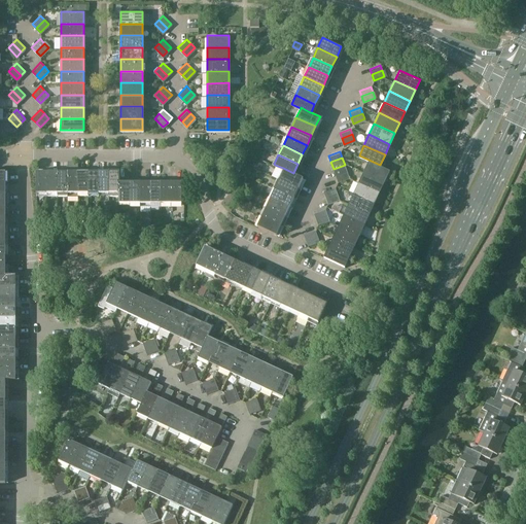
[(254,159),(251,165),(258,169),(261,163),(254,159)]
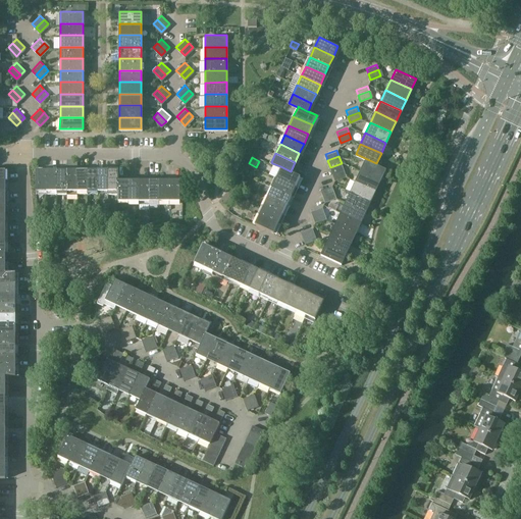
[(385,167),(376,163),(365,158),(360,168),(380,177),(385,167)]
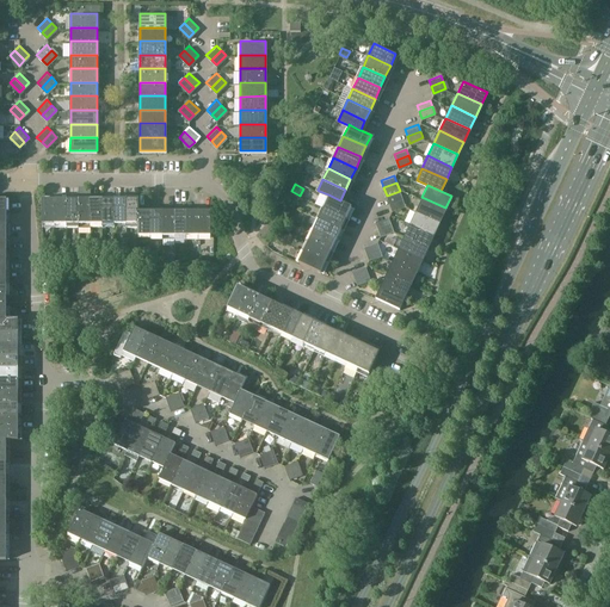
[(319,191),(314,202),(324,205),(345,216),(351,205),(340,200),(328,194),(319,191)]
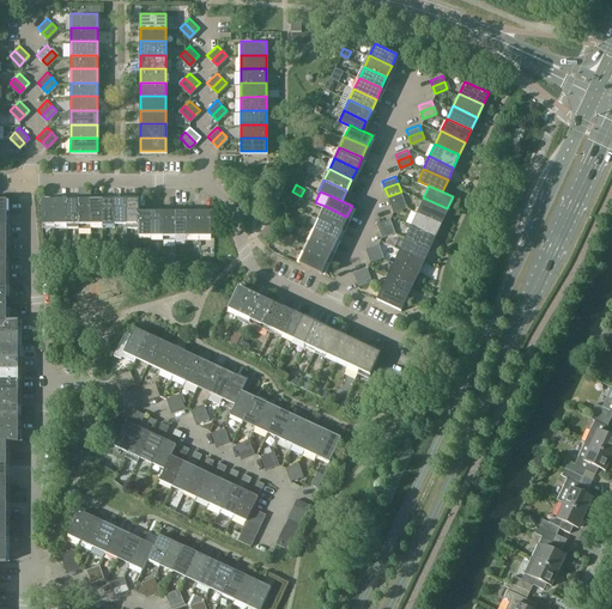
[(404,199),(401,192),(388,196),(391,203),(404,199)]
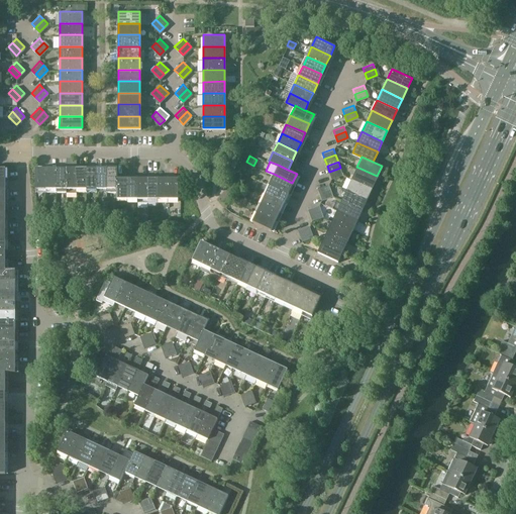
[(107,188),(107,167),(97,168),(97,188),(107,188)]
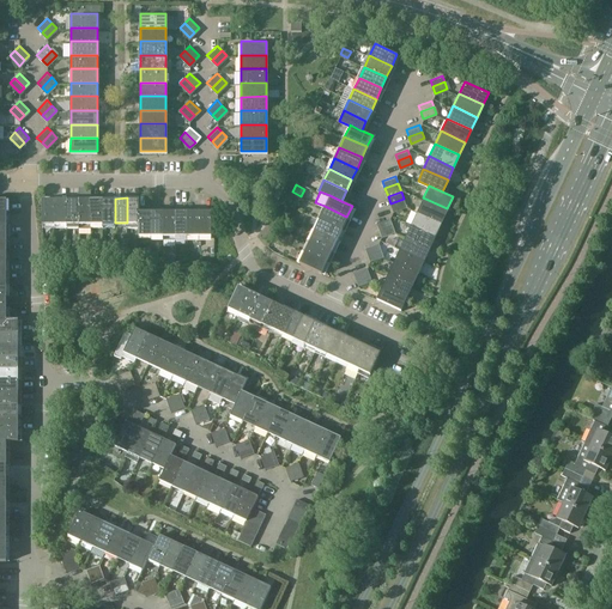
[(139,198),(127,198),(127,223),(127,226),(138,226),(138,223),(139,223),(139,211),(139,198)]
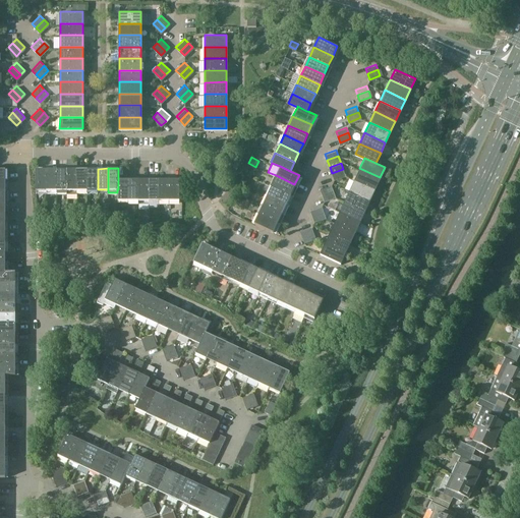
[(374,188),(380,177),(359,168),(354,179),(374,188)]
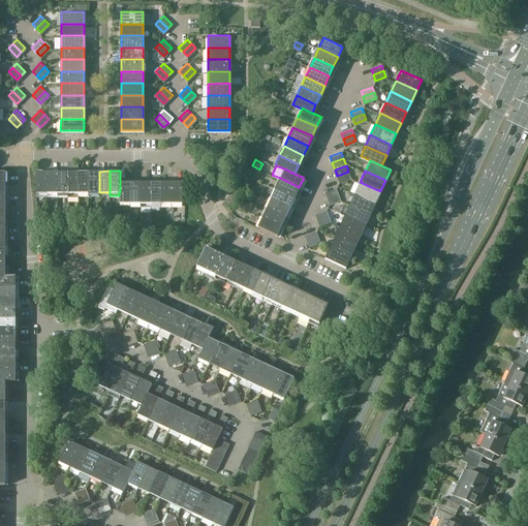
[(47,192),(47,172),(36,172),(36,192),(47,192)]
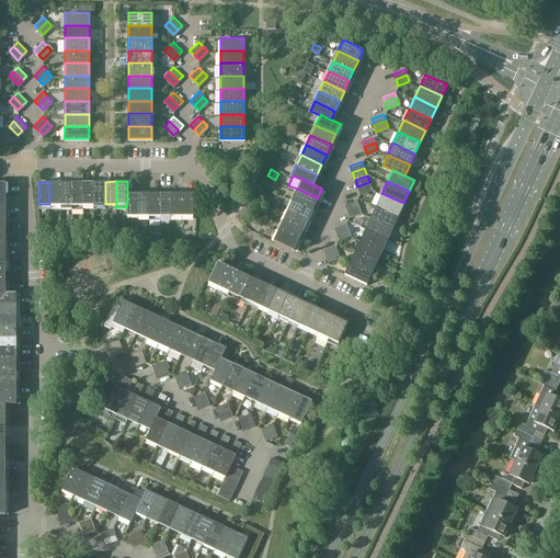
[(60,204),(60,182),(49,182),(49,204),(60,204)]
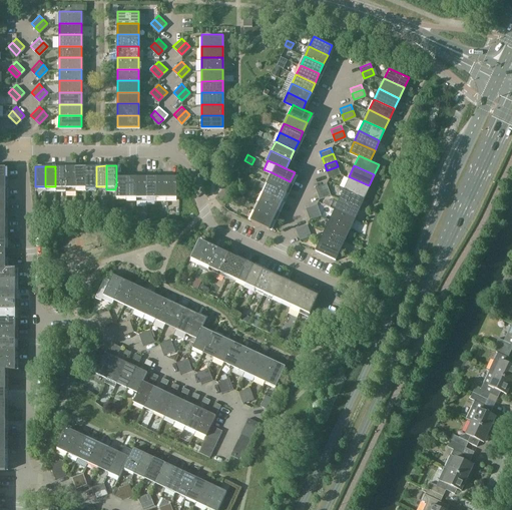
[(65,186),(65,166),(55,166),(55,186),(65,186)]
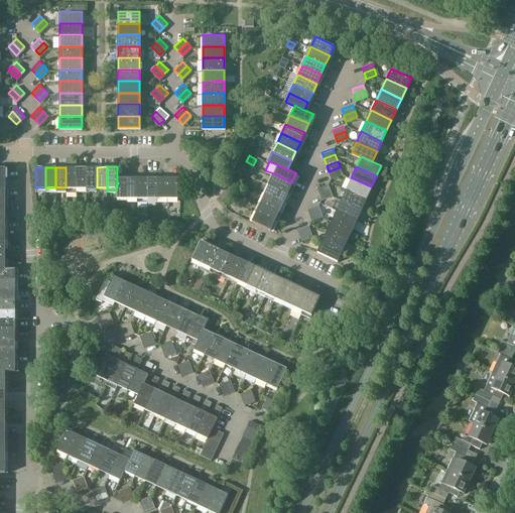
[(76,187),(76,167),(66,167),(66,187),(76,187)]
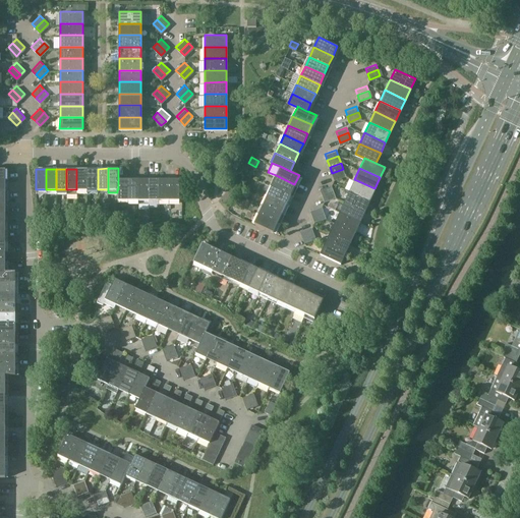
[(88,189),(88,169),(76,169),(76,189),(88,189)]
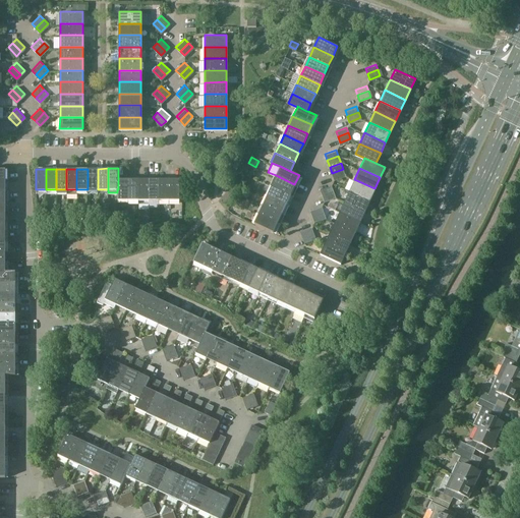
[(98,189),(98,169),(88,169),(88,189),(98,189)]
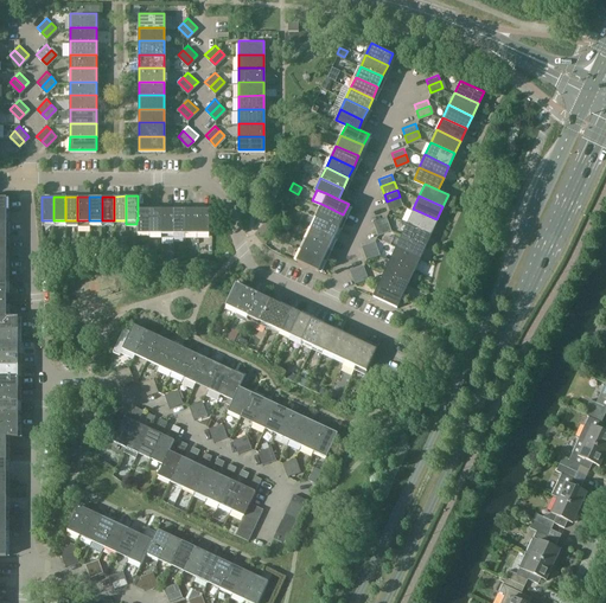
[(402,203),(400,197),(387,201),(389,209),(402,203)]
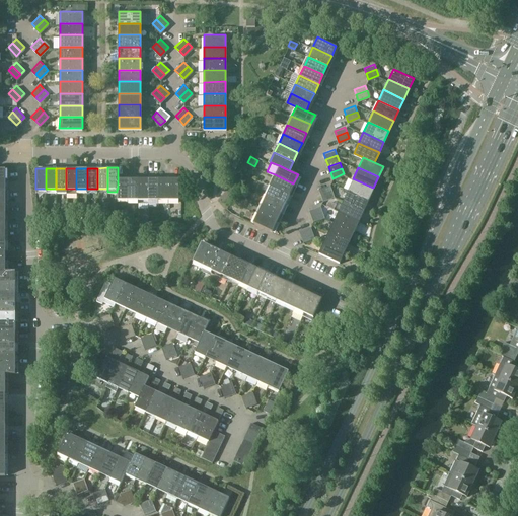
[(275,174),(270,185),(289,193),(293,183),(275,174)]
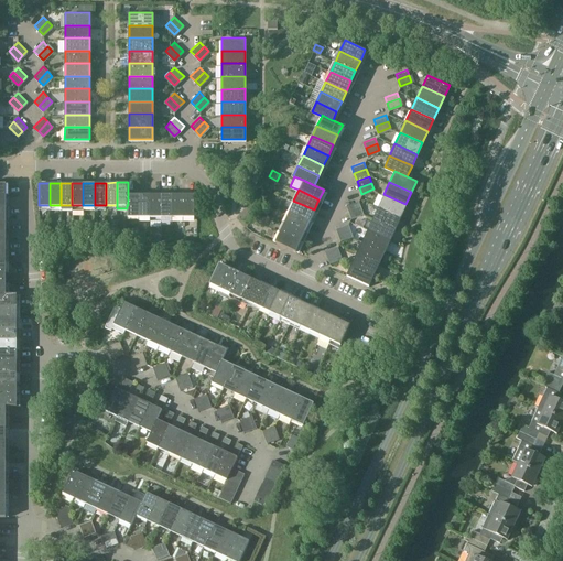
[(183,216),(183,193),(172,194),(172,216),(183,216)]
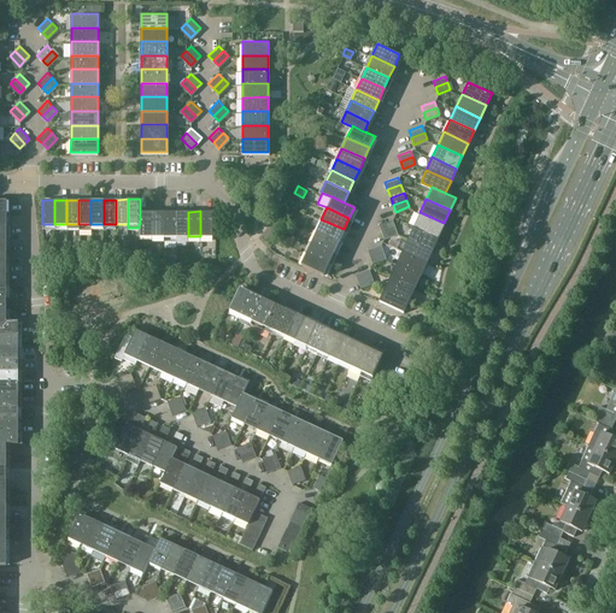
[(212,211),(200,211),(200,236),(212,236),(212,211)]
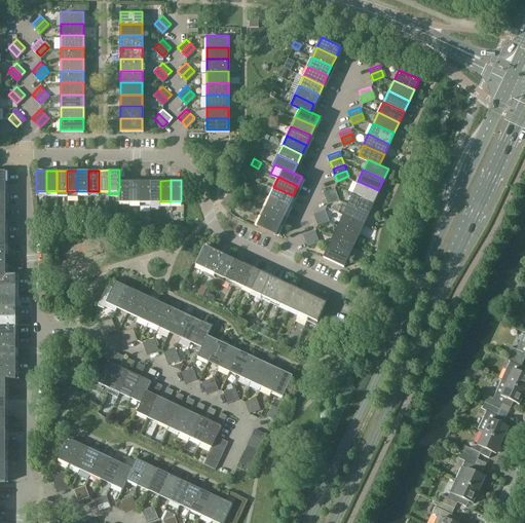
[(129,201),(129,181),(119,181),(119,191),(118,191),(118,194),(118,201),(129,201)]
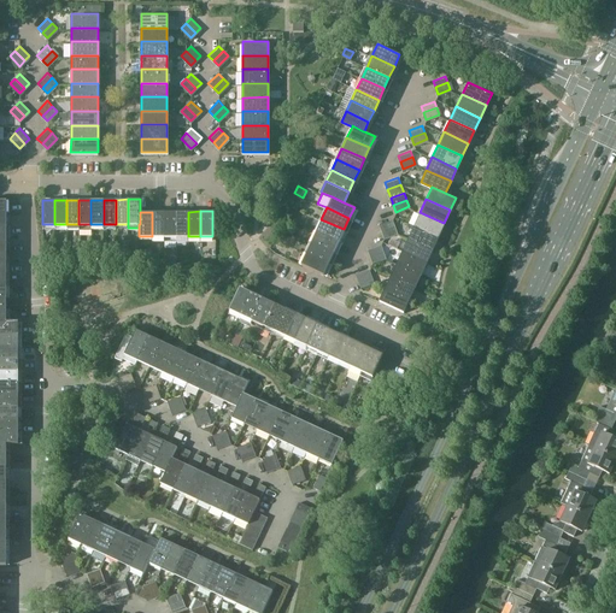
[(164,236),(164,212),(152,212),(152,236),(164,236)]
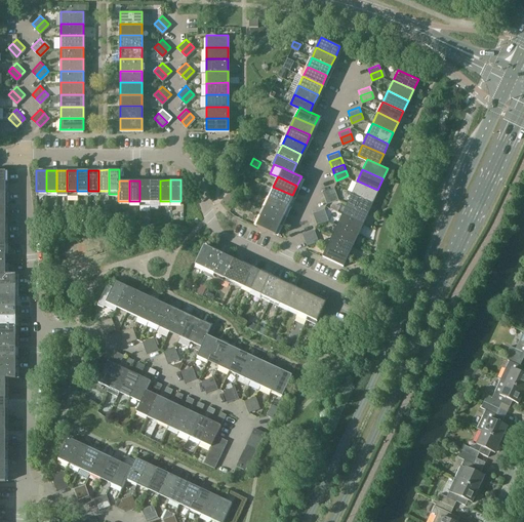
[(150,201),(150,181),(139,181),(139,201),(150,201)]
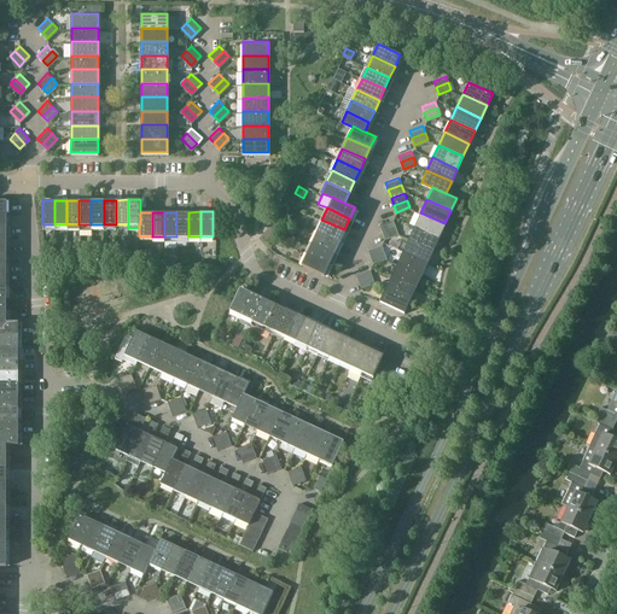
[(188,237),(188,212),(176,212),(176,237),(188,237)]
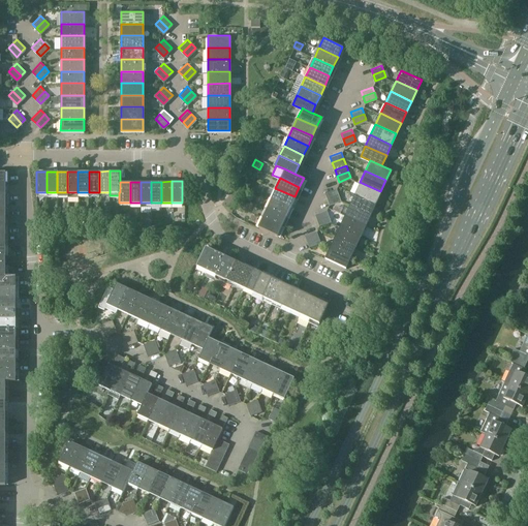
[(375,202),(380,191),(360,182),(354,192),(375,202)]
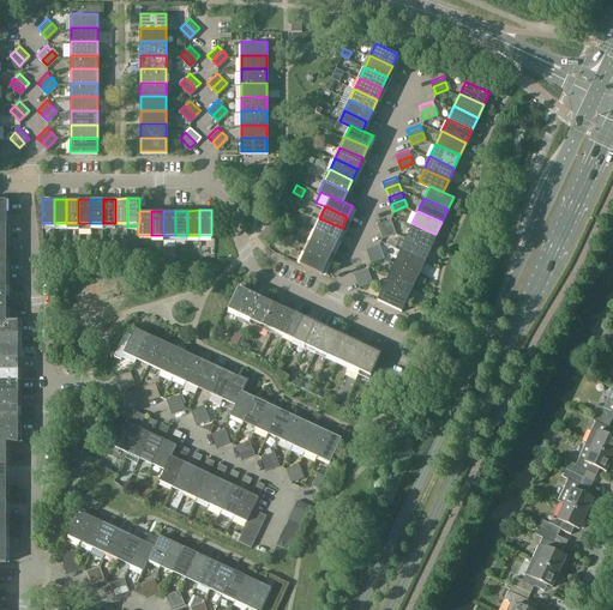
[(379,229),(392,224),(390,217),(377,222),(379,229)]
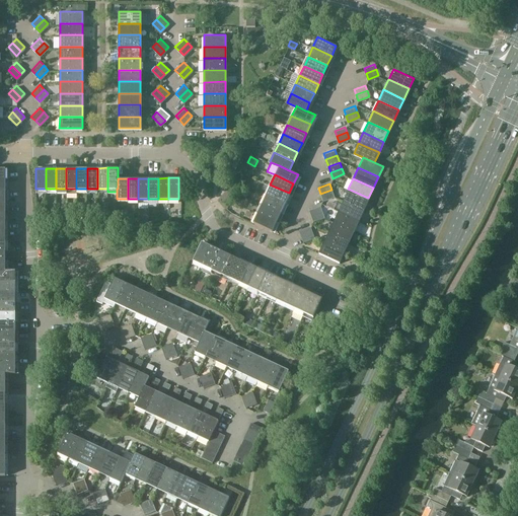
[(270,185),(266,194),(285,202),(289,193),(270,185)]
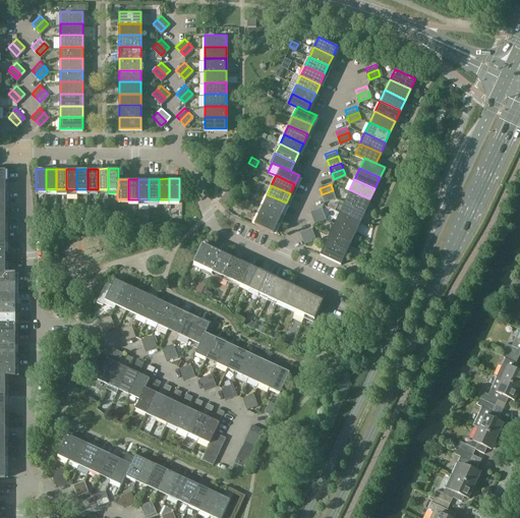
[(364,210),(369,198),(349,189),(345,200),(364,210)]
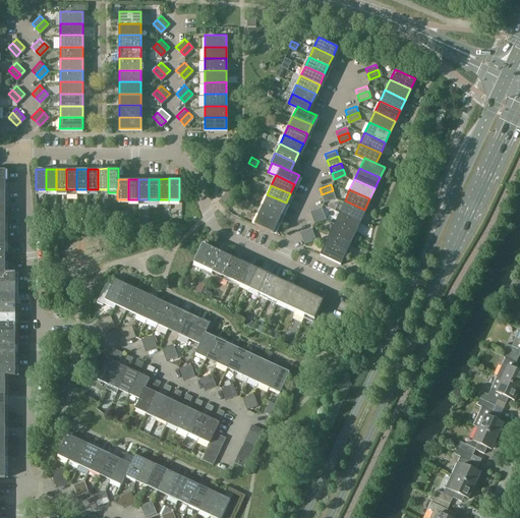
[(335,195),(333,190),(322,194),(324,199),(335,195)]
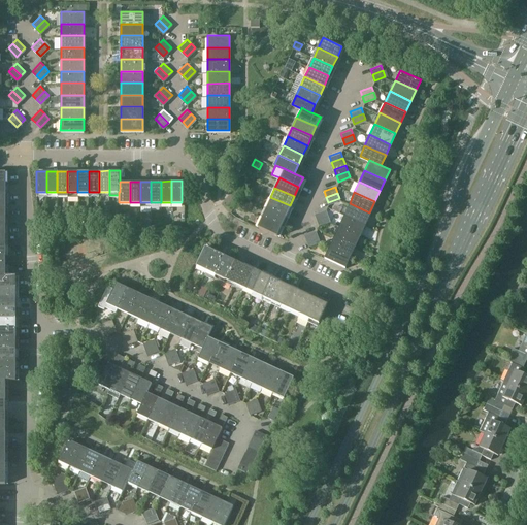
[(270,197),(266,206),(286,216),(290,205),(270,197)]
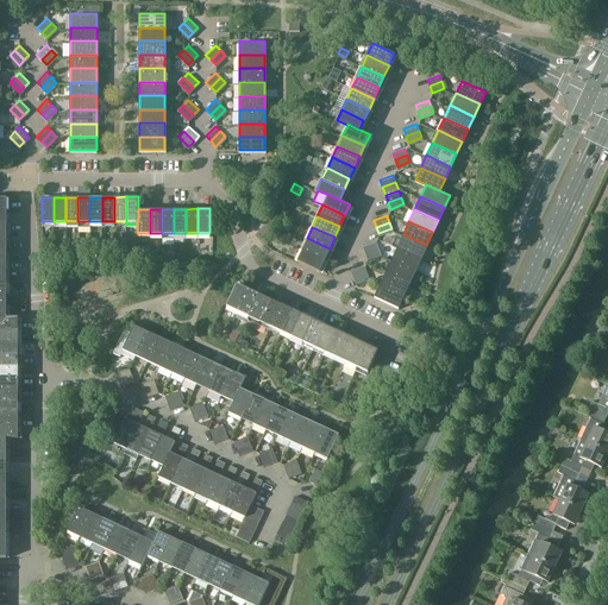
[(420,257),(426,245),(403,234),(397,246),(420,257)]
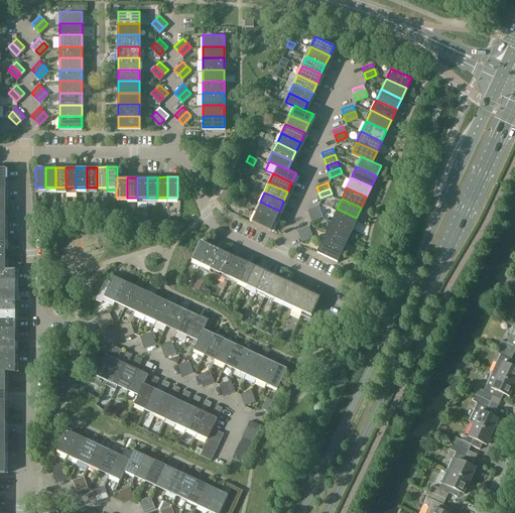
[(260,202),(256,211),(274,220),(279,211),(260,202)]
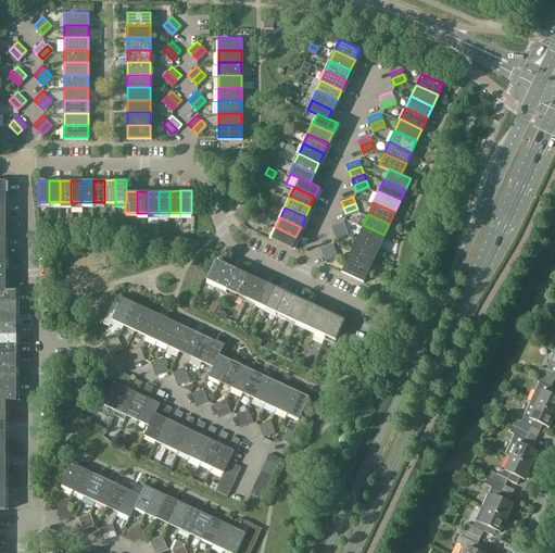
[(332,229),(345,225),(343,220),(330,224),(332,229)]
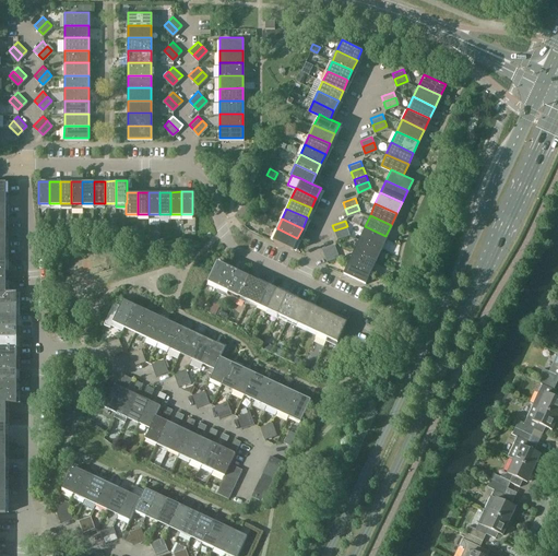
[(348,233),(347,226),(334,231),(336,237),(348,233)]
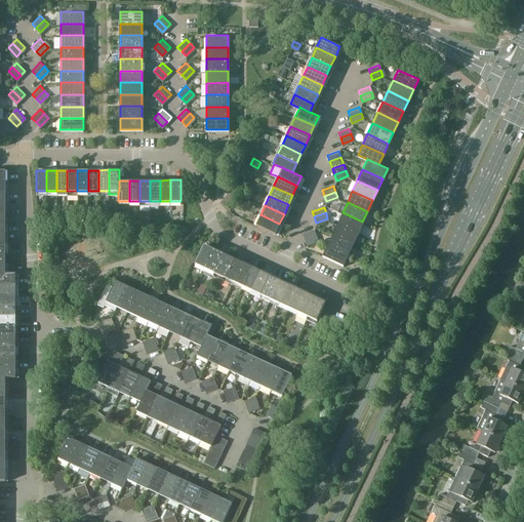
[(357,233),(362,222),(343,212),(337,223),(357,233)]
